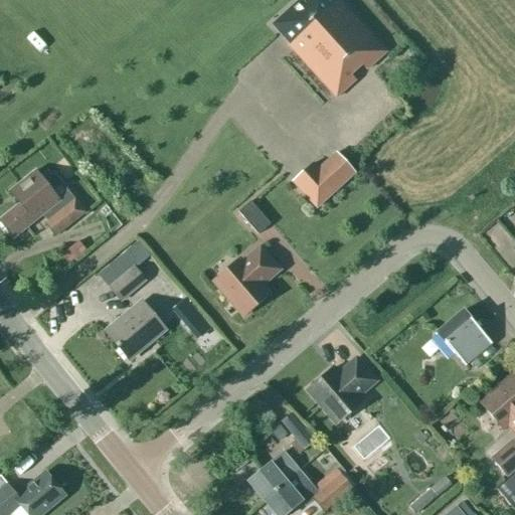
[(338,0),(337,1),(335,0),(299,0),(272,24),(277,29),(290,44),(289,45),(336,98),(355,80),(350,73),(361,63),(366,69),(386,52),(338,0)]
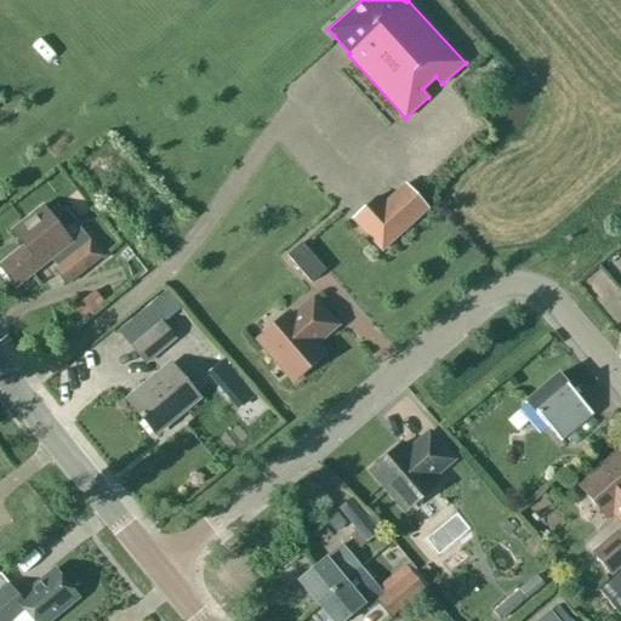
[(383,203),(376,194),(351,218),(380,251),(428,208),(405,182),(383,203)]
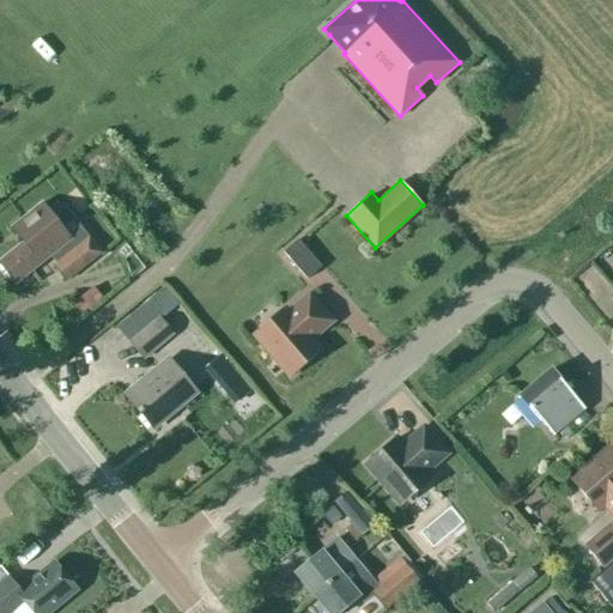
[(34,235),(0,261),(0,263),(16,284),(52,255),(58,262),(54,266),(66,281),(101,253),(80,229),(70,237),(42,204),(22,219),(34,235)]
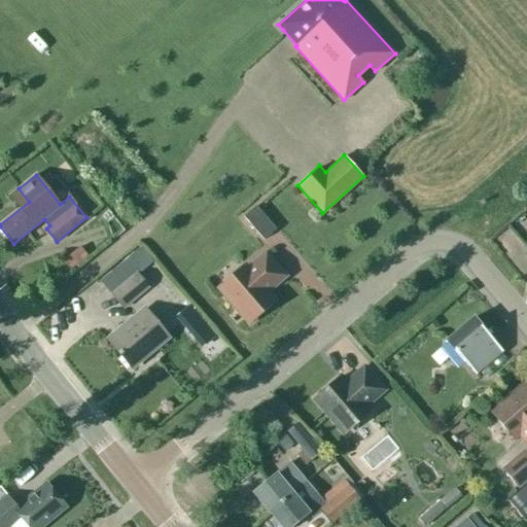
[(256,206),(244,217),(264,240),(276,230),(256,206)]
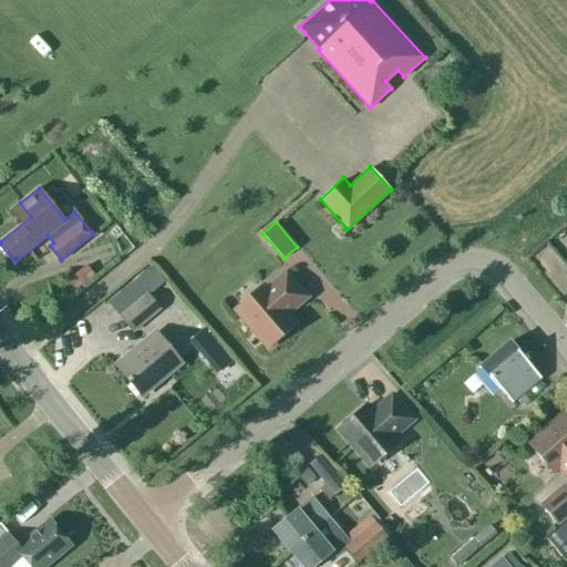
[(263,288),(237,310),(267,344),(292,322),(286,313),(305,297),(286,275),(266,291),(263,288)]
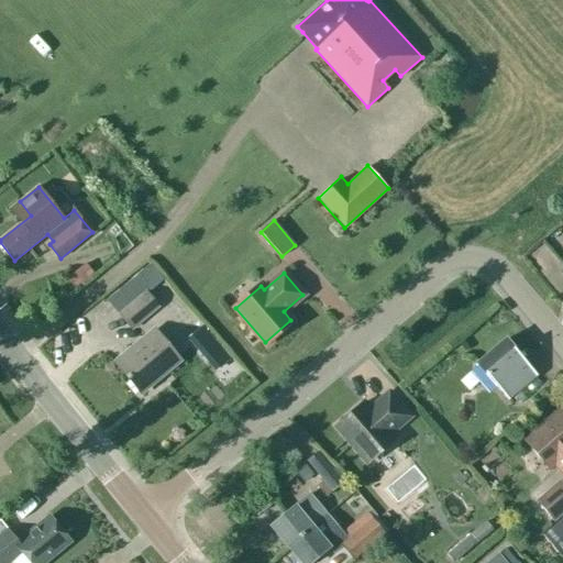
[(146,293),(120,316),(131,330),(158,307),(146,293)]
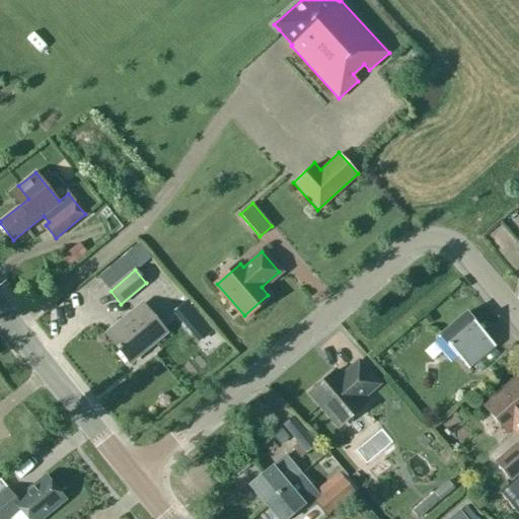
[(143,304),(105,335),(130,363),(166,332),(143,304)]
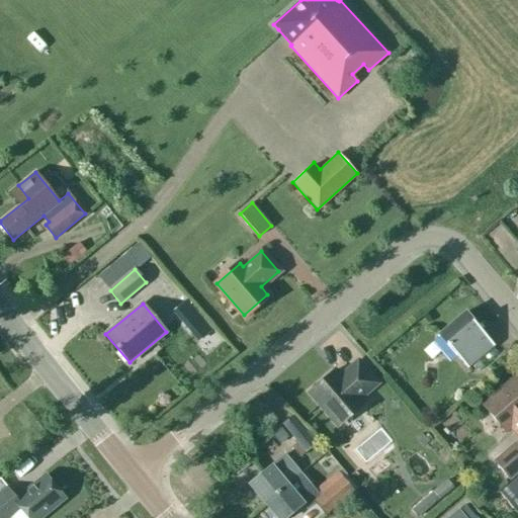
[(439,337),(467,368),(494,346),(465,313),(439,337)]
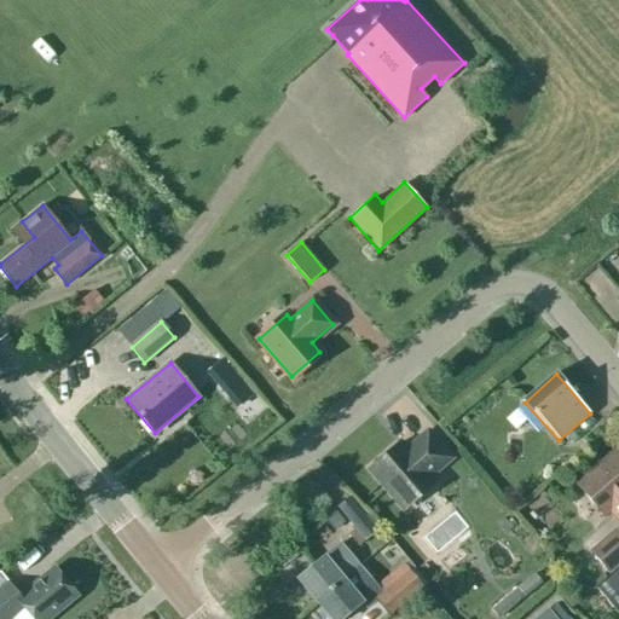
[(406,452),(398,444),(370,468),(401,505),(431,481),(427,476),(449,458),(427,434),(406,452)]
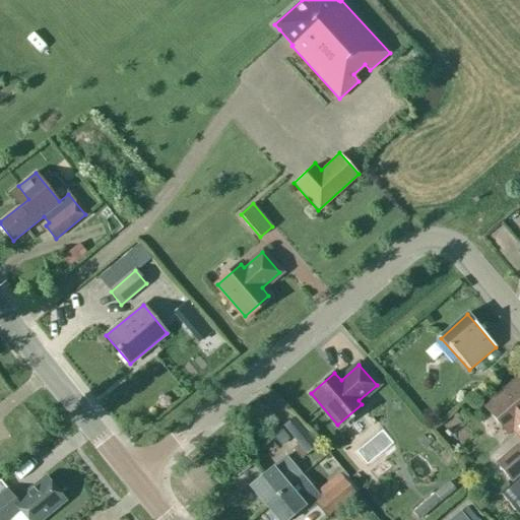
[(489,405),(484,409),(505,434),(509,430),(512,427),(519,436),(519,378),(519,379),(489,405)]
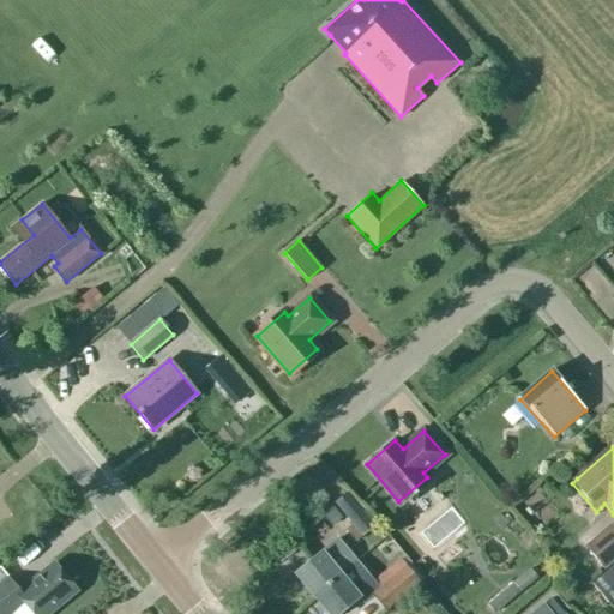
[(335,503),(353,524),(363,516),(345,493),(335,503)]
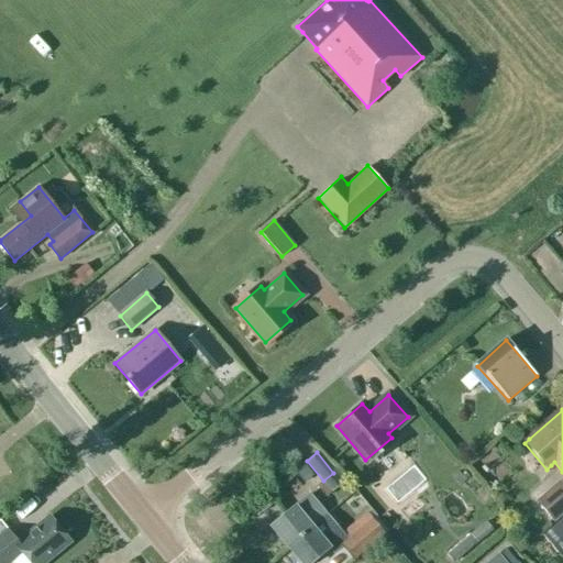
[(534,499),(552,520),(562,511),(562,483),(560,479),(534,499)]
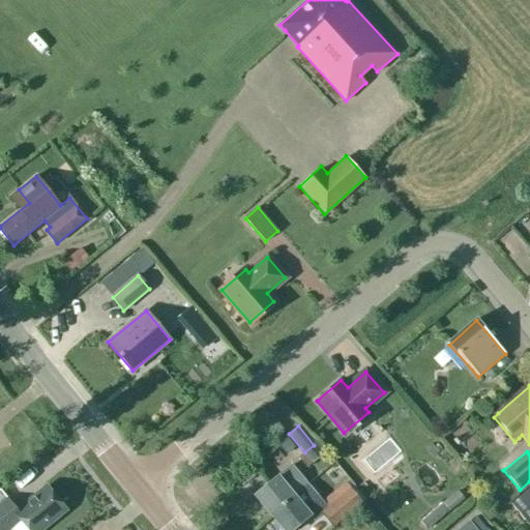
[(277,476),(254,496),(270,516),(294,496),(306,484),(291,465),(277,476)]
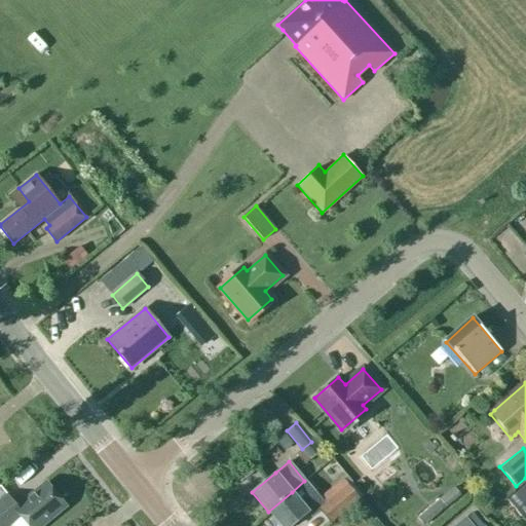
[(345,473),(354,483),(365,474),(355,463),(345,473)]
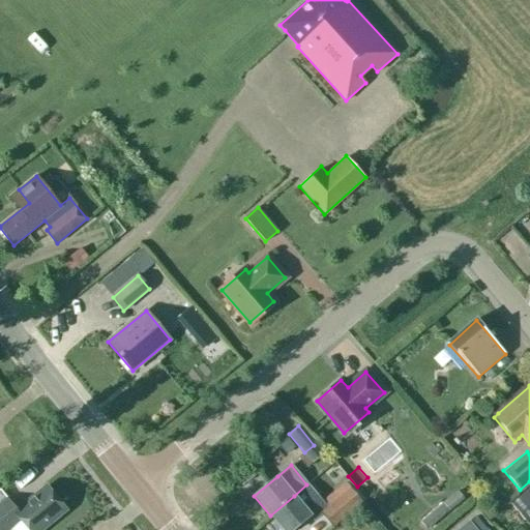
[(39,529),(65,509),(47,487),(18,511),(7,498),(0,490),(0,529),(8,529),(21,521),(28,529),(39,529)]
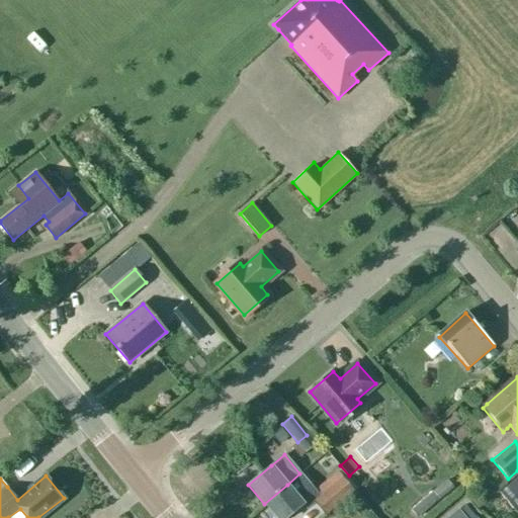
[(315,502),(325,514),(353,490),(341,476),(318,495),(313,499),(315,502)]
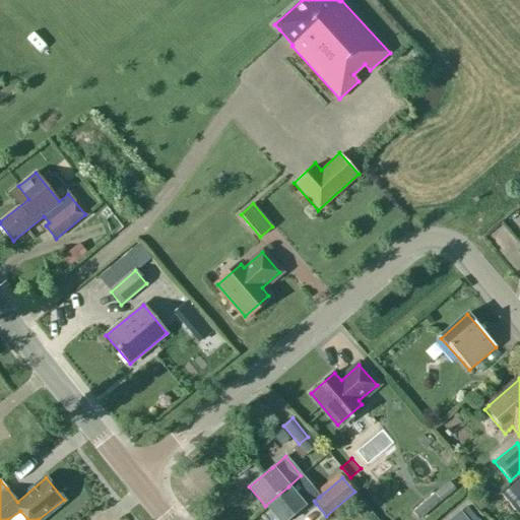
[(288,486),(265,506),(276,519),(286,519),(304,506),(307,510),(316,504),(314,501),(319,497),(311,488),(306,492),(298,499),(288,486)]
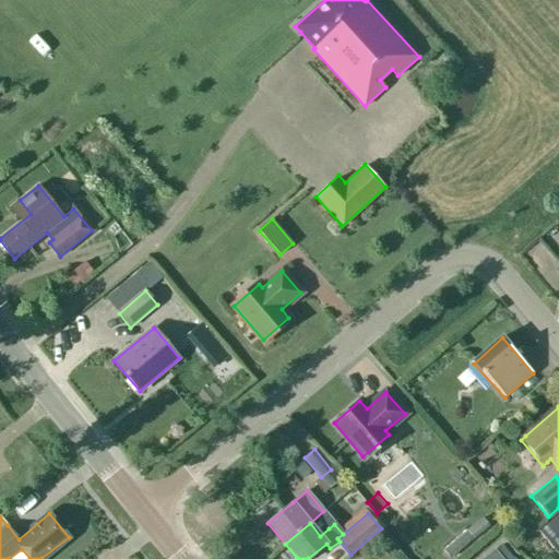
[(513,558),(511,558),(501,558),(494,549),(482,558),(513,558)]
